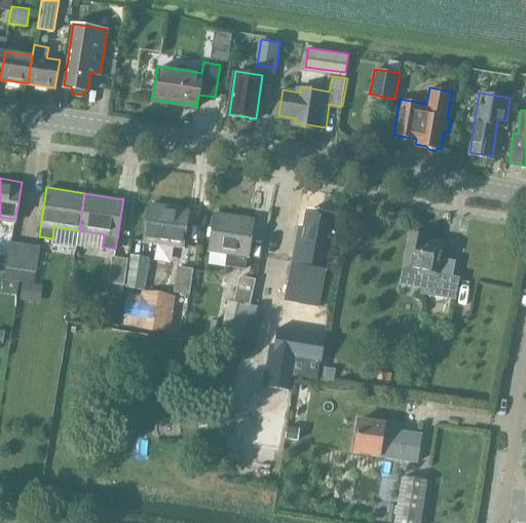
[(149,202),(144,239),(183,246),(189,209),(189,208),(188,208),(187,209),(150,202),(149,202)]
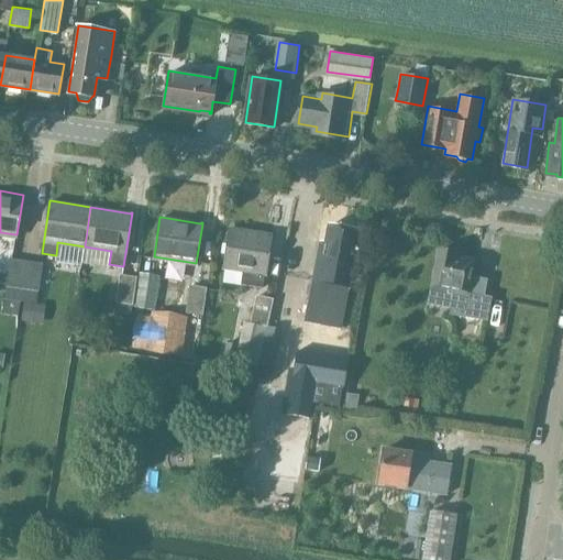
[(320,241),(305,320),(342,328),(360,230),(339,226),(329,223),(327,230),(324,242),(320,241)]
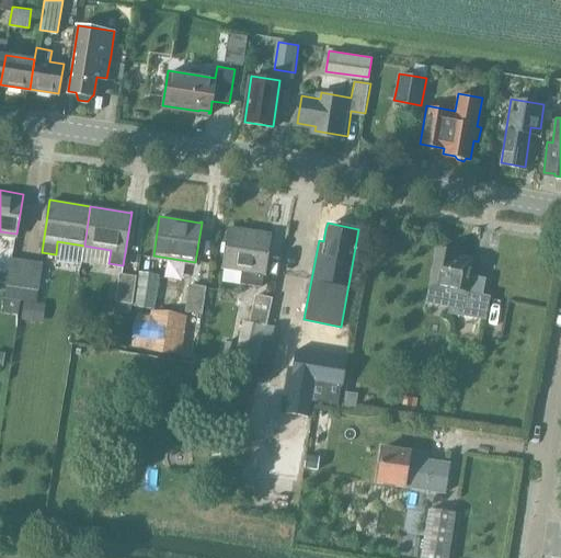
[(296,249),(302,229),(286,224),(279,243),(296,249)]
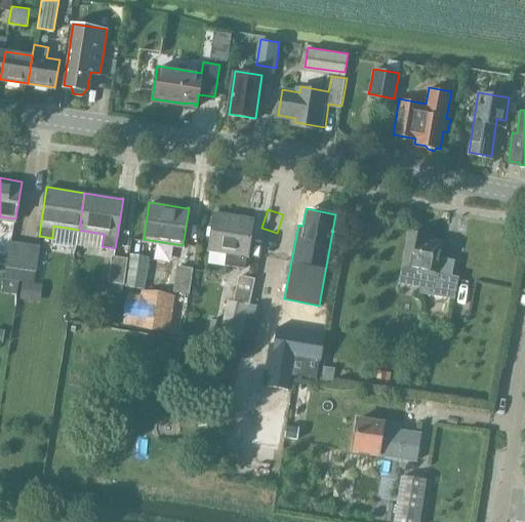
[(226,263),(245,266),(247,253),(248,253),(254,216),(215,210),(209,247),(228,250),(226,263)]
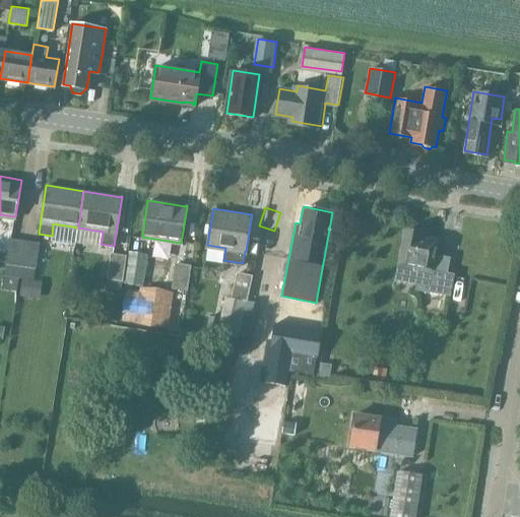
[(439,238),(421,234),(421,233),(404,229),(398,261),(420,265),(416,286),(450,293),(453,273),(446,272),(449,256),(436,254),(439,238)]
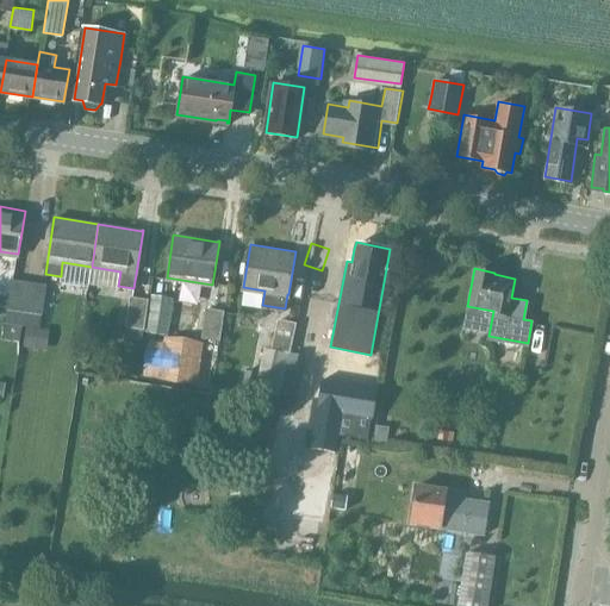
[(12,279),(7,308),(24,311),(25,311),(29,281),(12,279)]
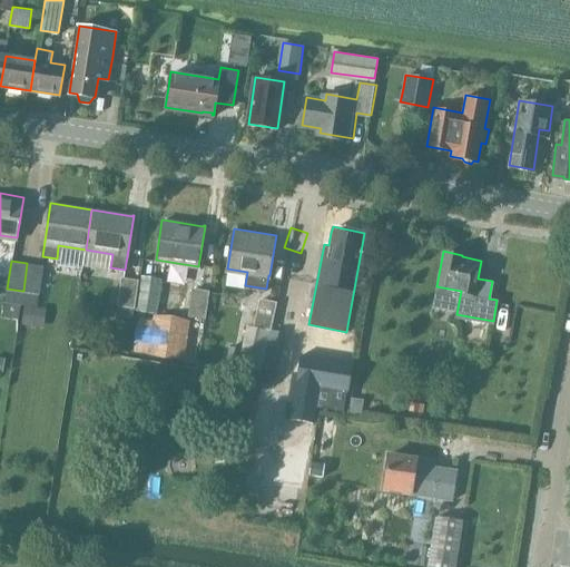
[(27,263),(23,291),(39,293),(43,265),(27,263)]
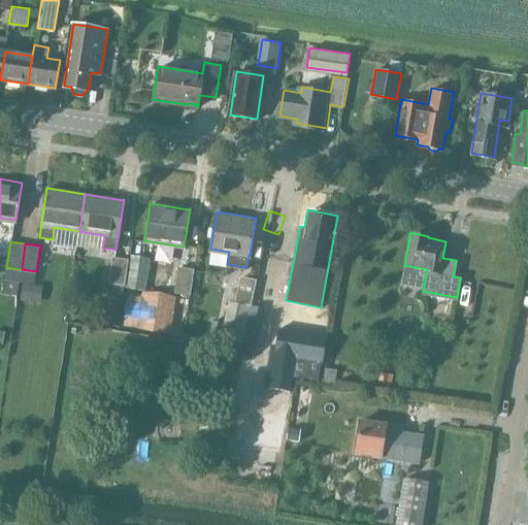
[(112,257),(108,283),(109,283),(124,285),(128,259),(112,257)]
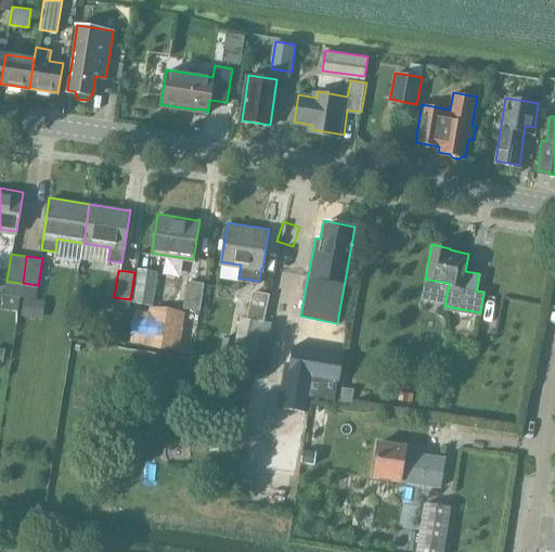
[(188,281),(183,308),(184,308),(199,310),(204,283),(188,281)]
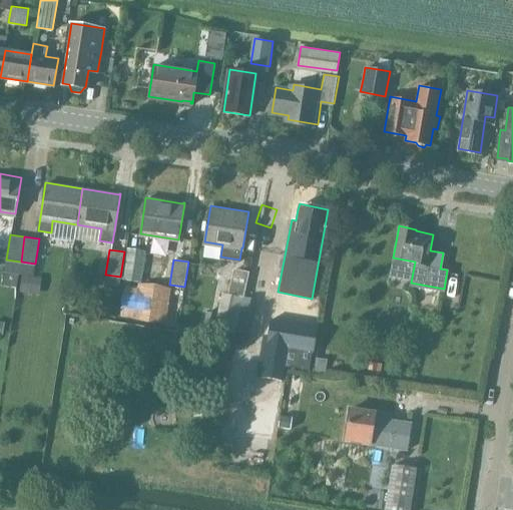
[(228,292),(243,296),(248,271),(233,268),(228,292)]
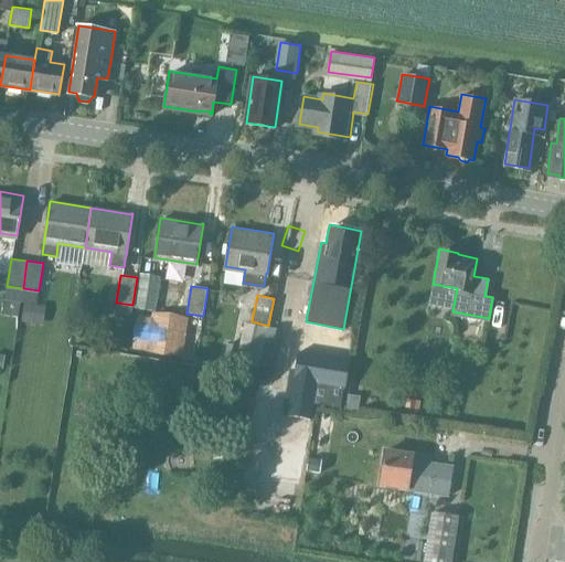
[(180,352),(185,317),(153,313),(153,317),(139,315),(135,346),(148,347),(148,349),(170,352),(170,350),(180,352)]
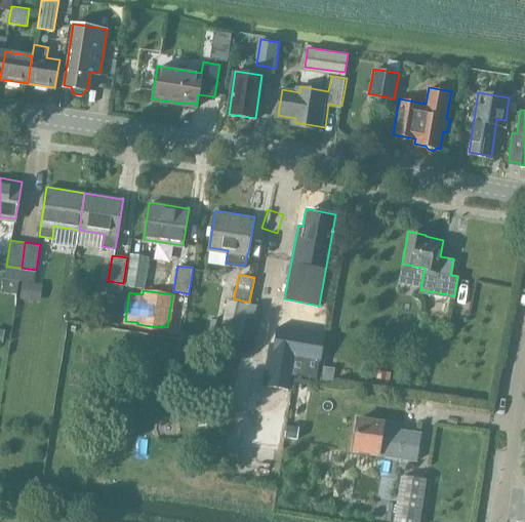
[(211,318),(208,332),(240,340),(248,304),(233,299),(228,298),(223,320),(211,318)]
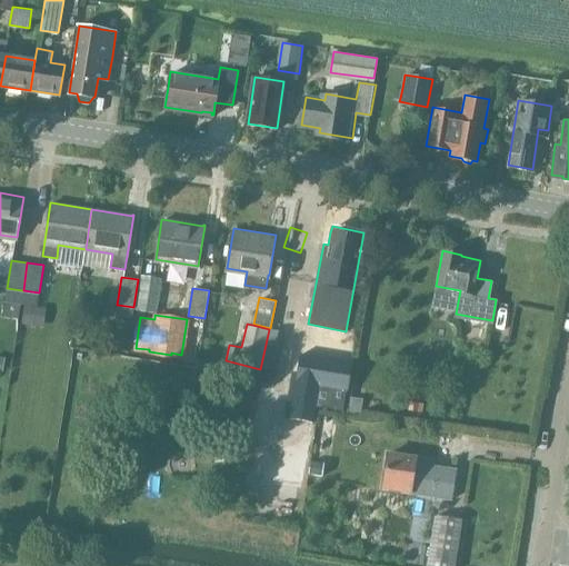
[(296,379),(289,417),(312,420),(316,405),(343,409),(347,388),(348,388),(352,361),(299,353),(296,379)]
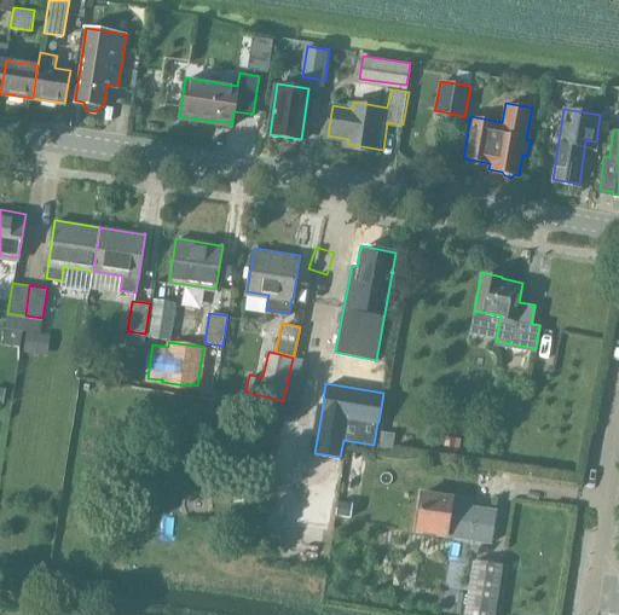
[(456,503),(457,495),(427,491),(421,529),(493,541),(499,510),(456,503)]
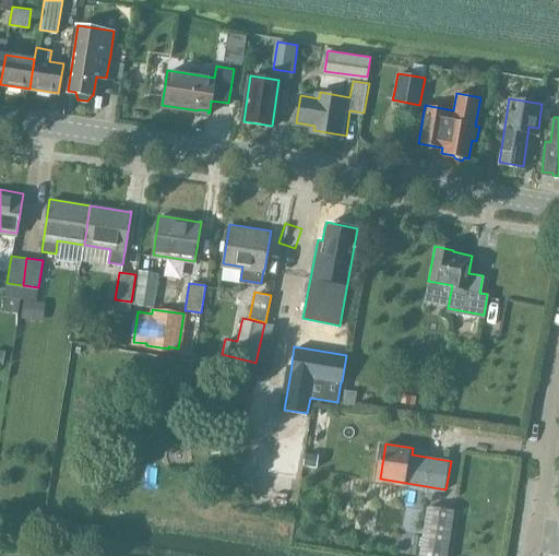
[(318,453),(305,451),(304,463),(317,465),(318,453)]
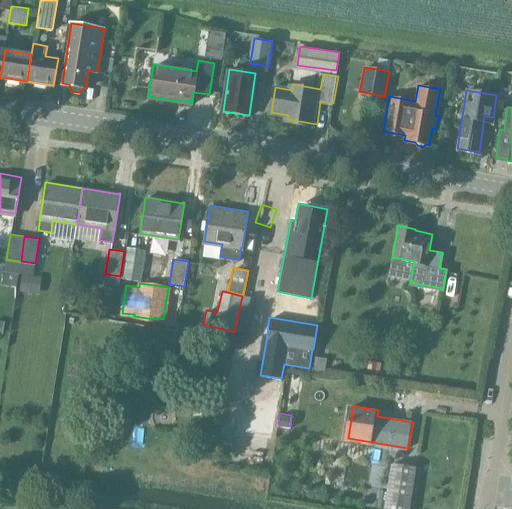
[(409,508),(416,467),(392,464),(385,508),(409,508)]
